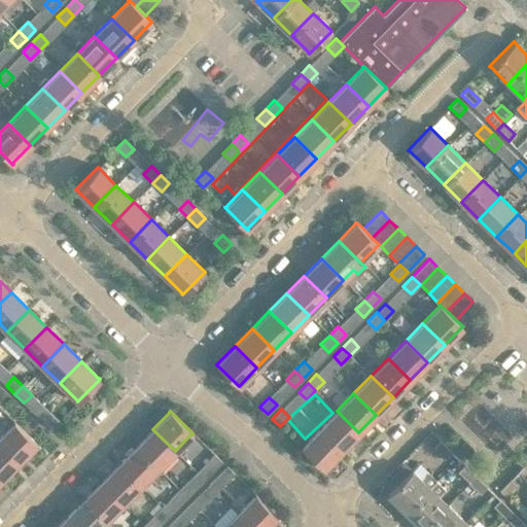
[(337,411),(319,429),(341,451),(358,432),(337,411)]
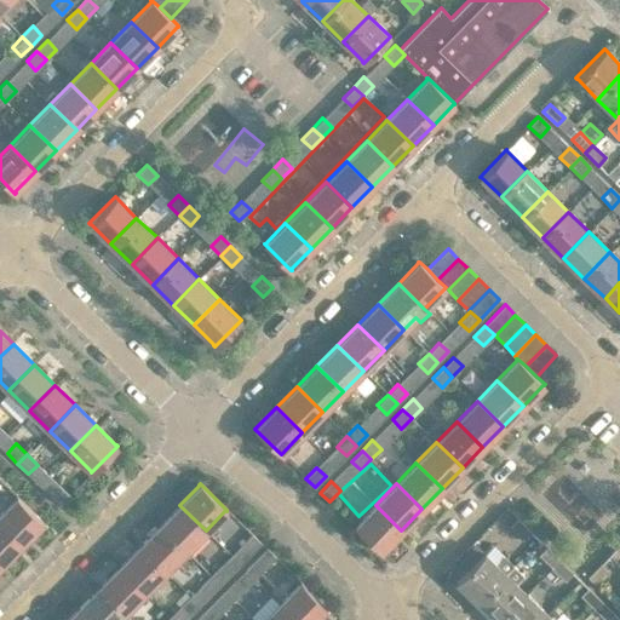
[(58,484),(49,494),(59,505),(69,495),(58,484)]
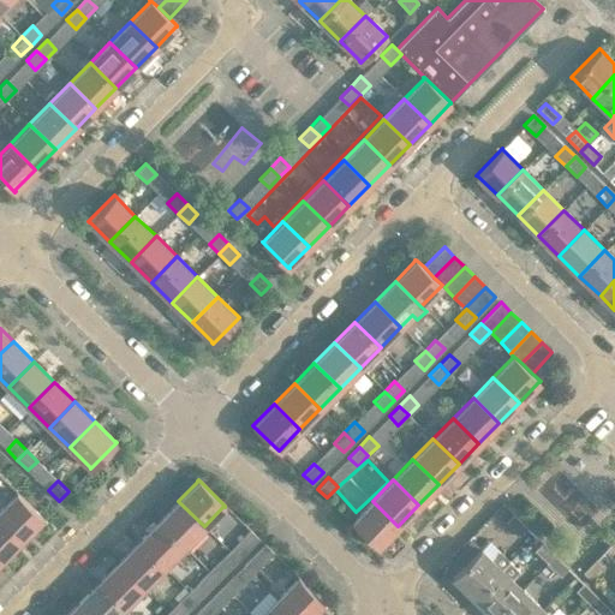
[(16,494),(0,509),(0,518),(22,539),(42,519),(43,519),(16,493),(16,494)]
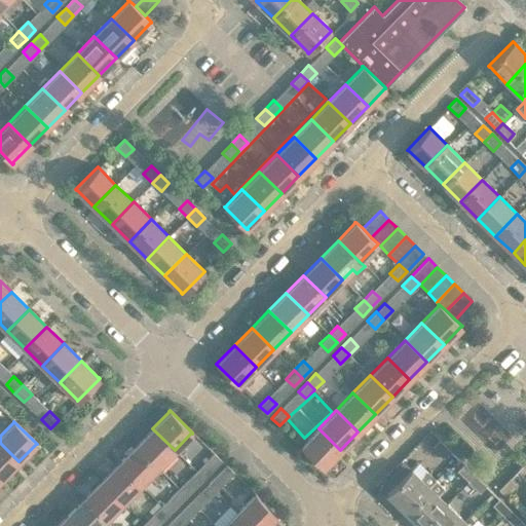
[(157,467),(175,450),(152,428),(135,446),(157,467)]
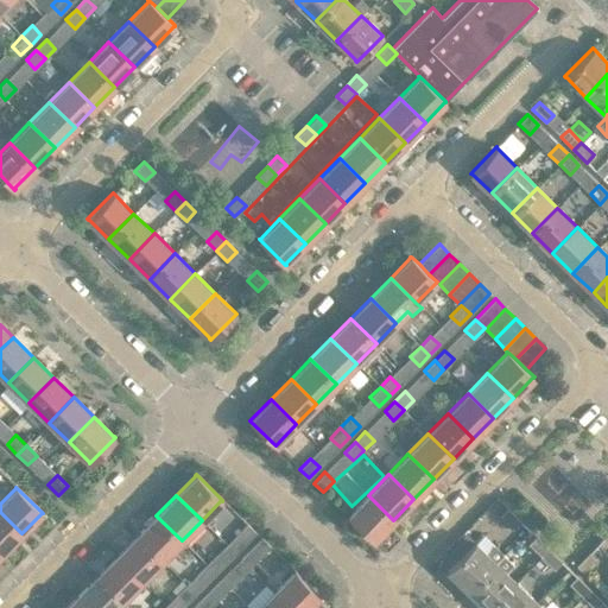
[(374,540),(393,520),(368,495),(348,514),(347,515),(374,542),(374,540)]
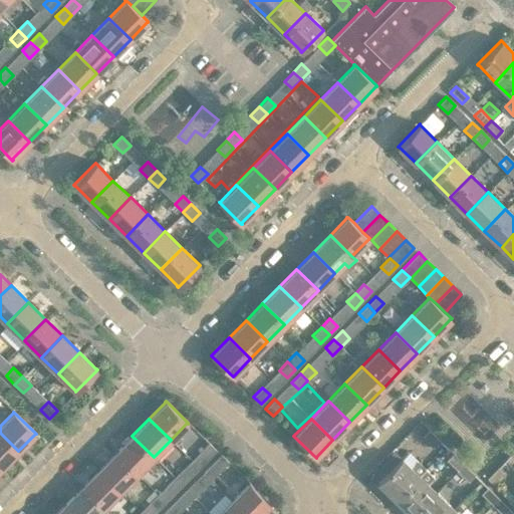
[(434,447),(440,441),(429,430),(423,436),(434,447)]
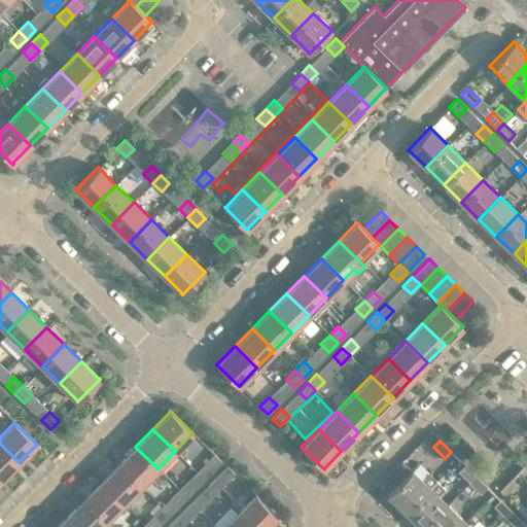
[(0,478),(1,480),(19,462),(0,444),(0,478)]
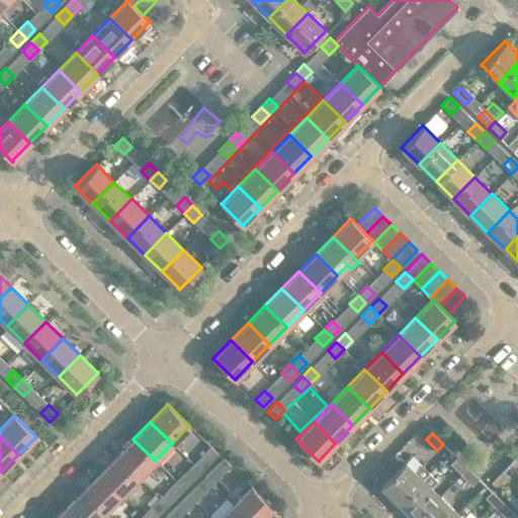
[(197,456),(209,444),(202,437),(190,450),(197,456)]
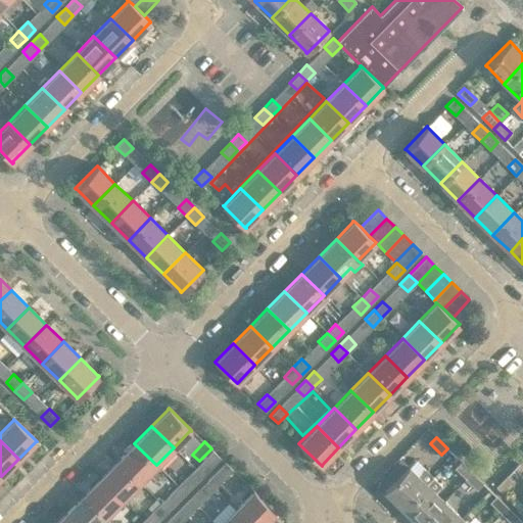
[(116,461),(139,482),(156,465),(134,443),(116,461)]
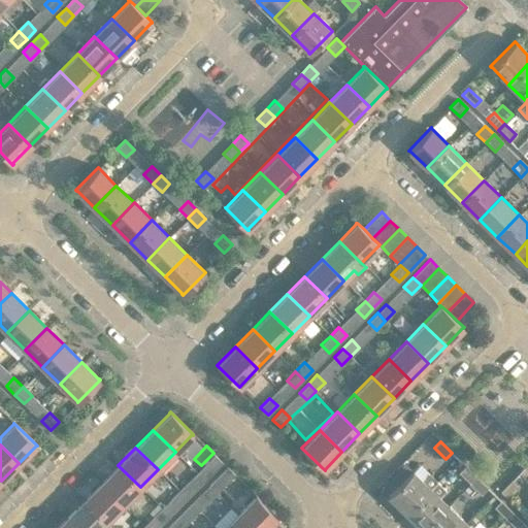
[(215,455),(205,464),(212,471),(222,462),(215,455)]
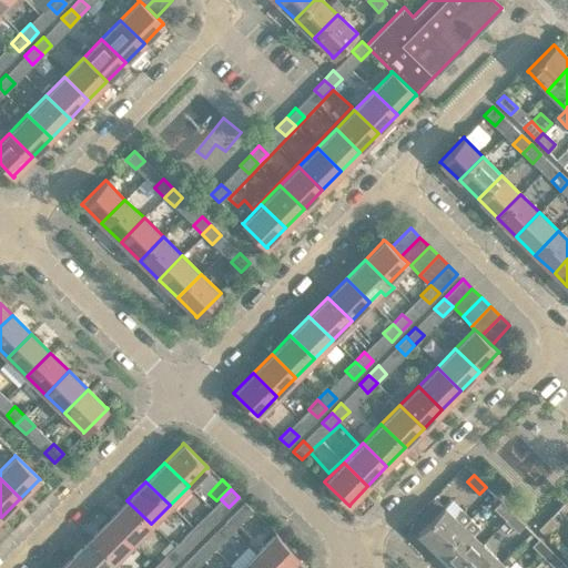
[(132,543),(151,524),(127,500),(109,519),(132,543)]
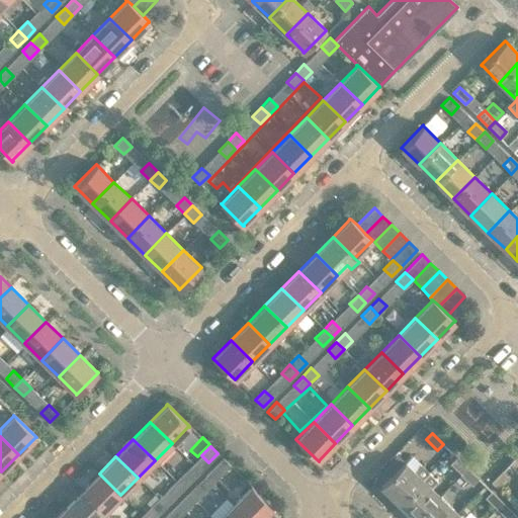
[(456,457),(449,463),(461,475),(467,468),(456,457)]
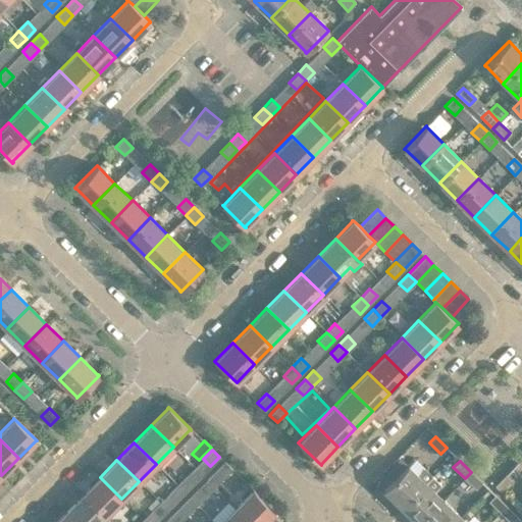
[(224,462),(215,471),(222,478),(231,469),(224,462)]
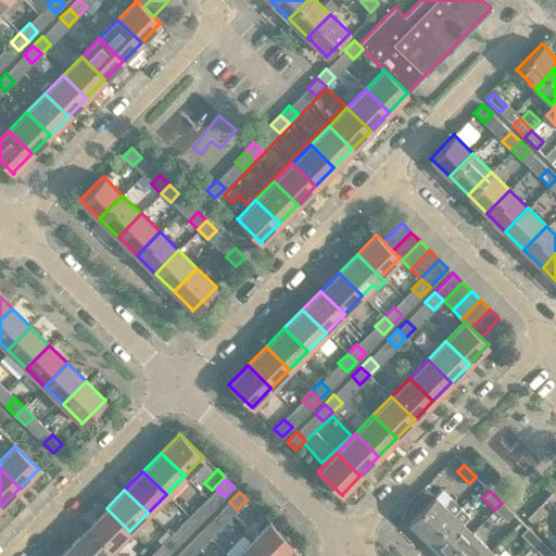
[(409,522),(428,540),(453,514),(459,507),(451,500),(444,506),(436,496),(434,495),(408,521),(409,522)]
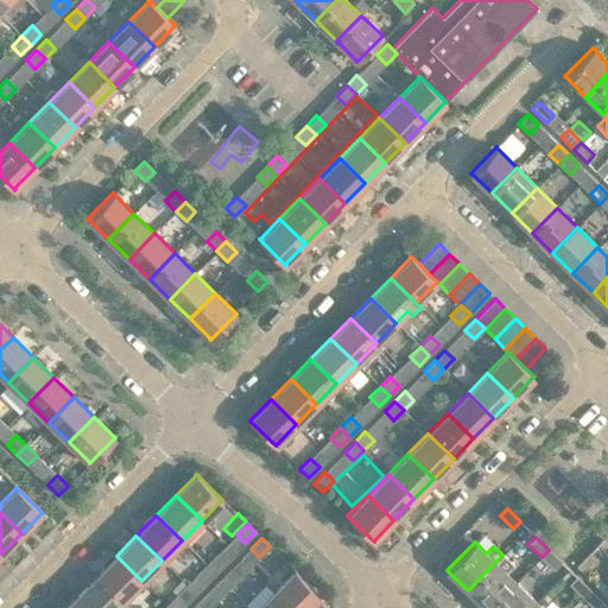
[(542,557),(553,569),(561,561),(549,550),(542,557)]
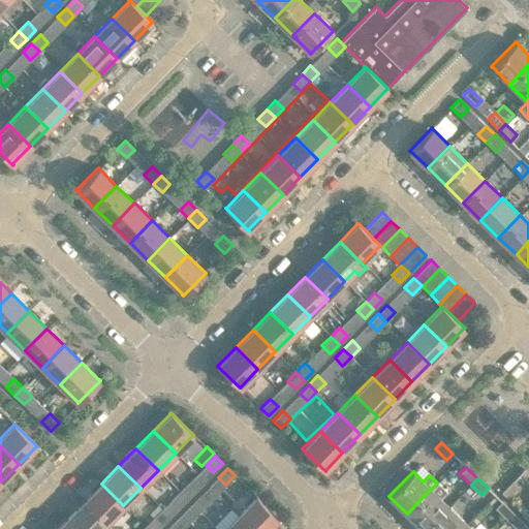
[(512,480),(501,492),(507,498),(519,487),(512,480)]
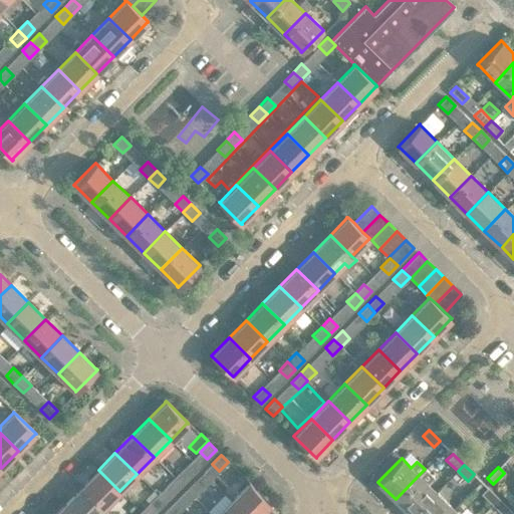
[(191,476),(183,469),(174,477),(182,485),(191,476)]
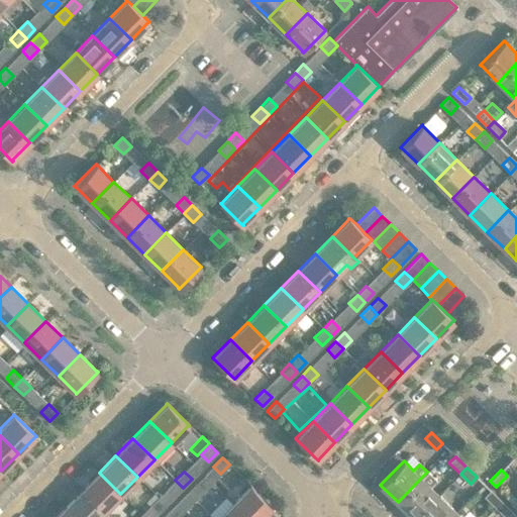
[(82,490),(103,511),(120,494),(99,473),(82,490)]
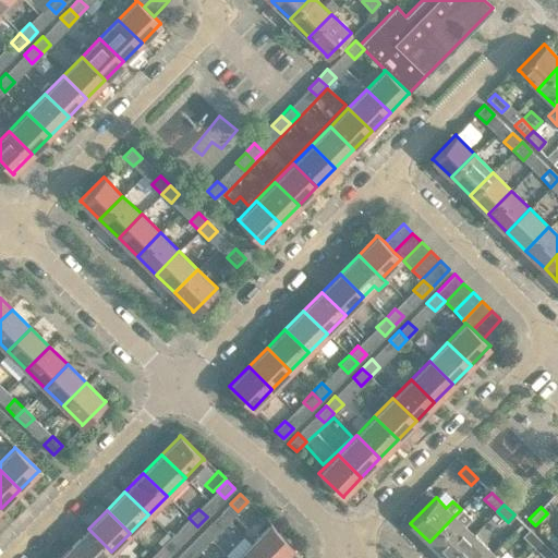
[(473,534),(455,516),(429,542),(445,557),(450,557),(474,534),(473,533),(473,534)]
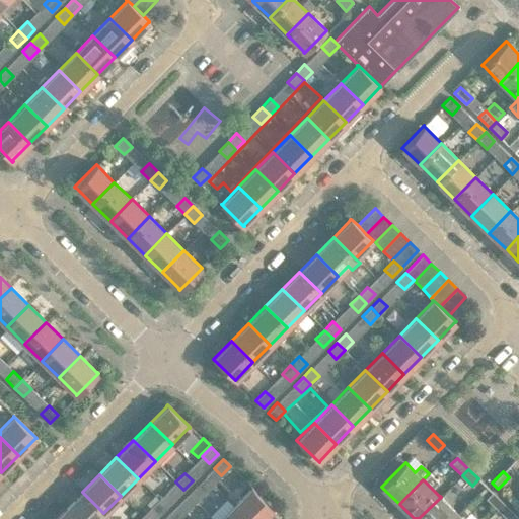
[(175,499),(183,490),(175,482),(167,491),(175,499)]
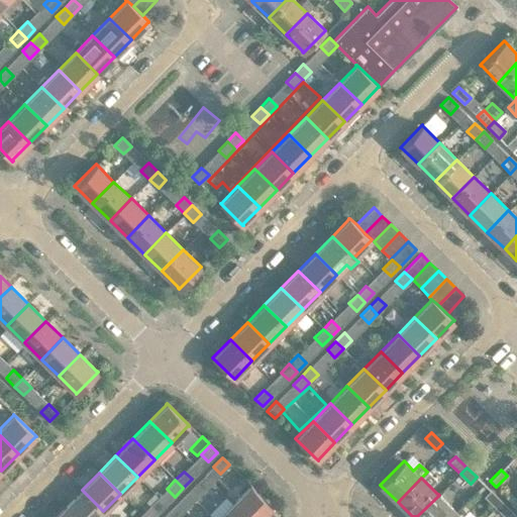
[(196,483),(188,492),(195,500),(204,491),(196,483)]
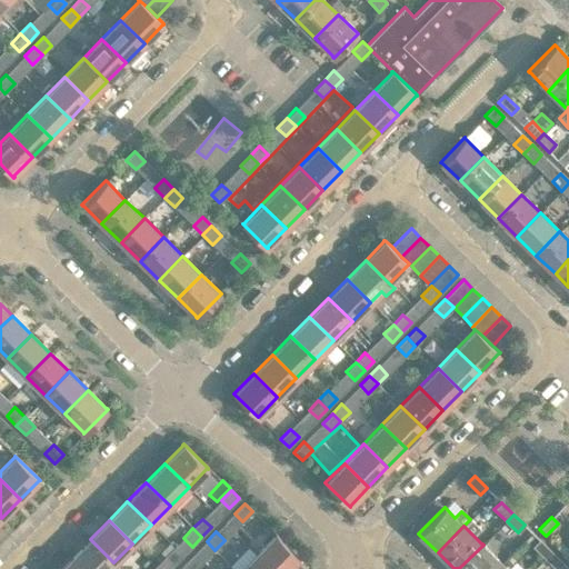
[(275,535),(257,553),(272,568),(287,568),(299,558),(300,558),(275,533),(275,535)]
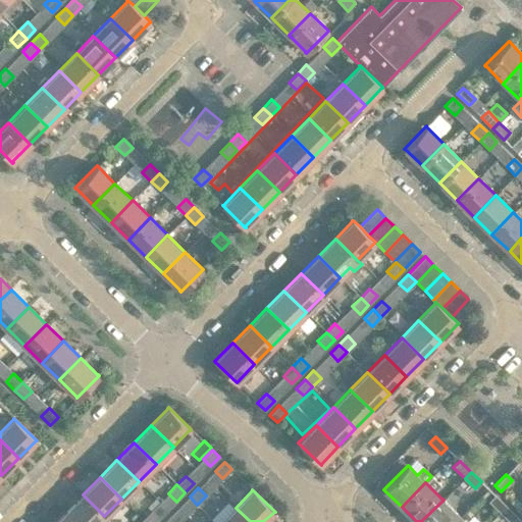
[(83,494),(65,512),(74,521),(98,521),(104,516),(83,494)]
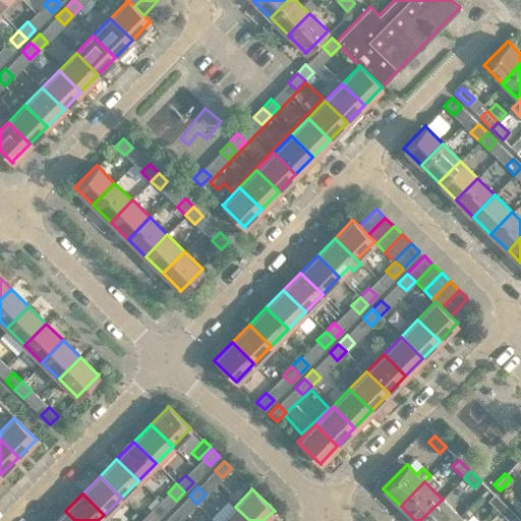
[(494,494),(486,500),(498,511),(504,505),(494,494)]
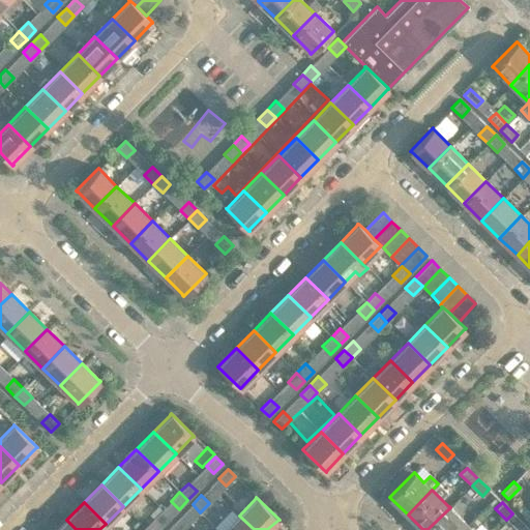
[(183,513),(192,521),(200,512),(193,504),(183,513)]
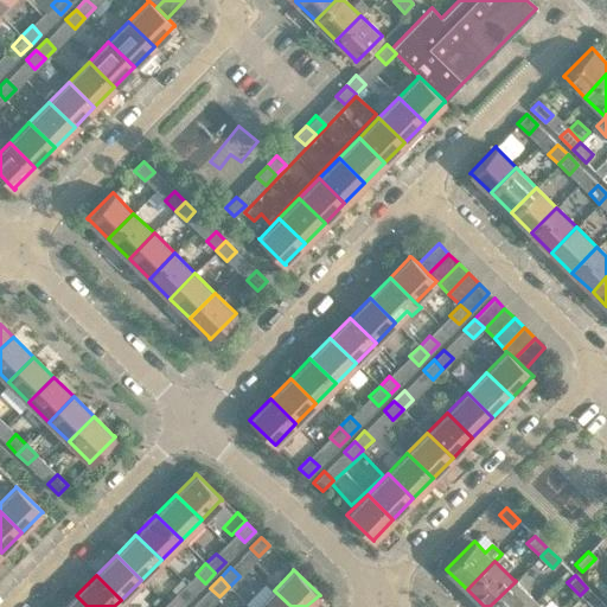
[(490,606),(529,606),(535,601),(516,582),(516,581),(490,606)]
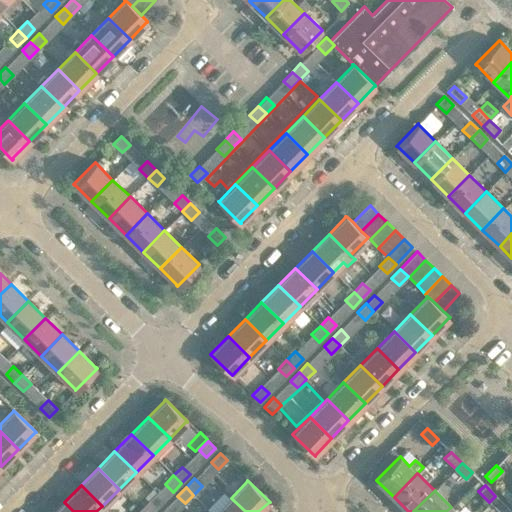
[(500,511),(506,506),(495,496),(489,502),(499,511),(500,511)]
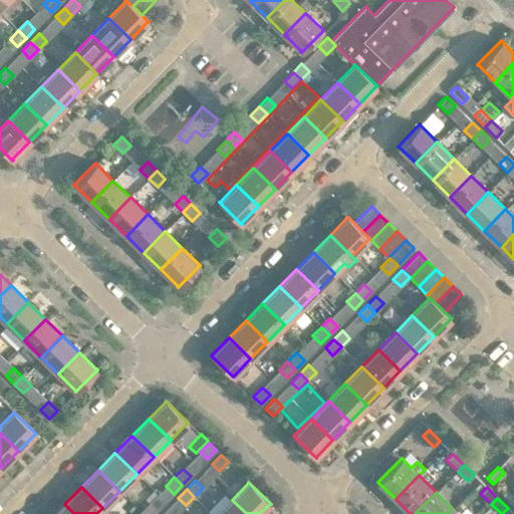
[(246,513),(232,500),(217,513),(246,513)]
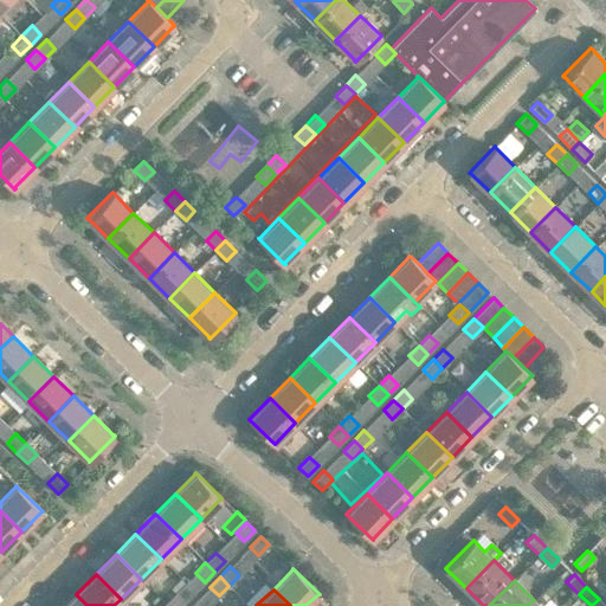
[(180,605),(185,601),(175,593),(166,604),(168,605),(180,605)]
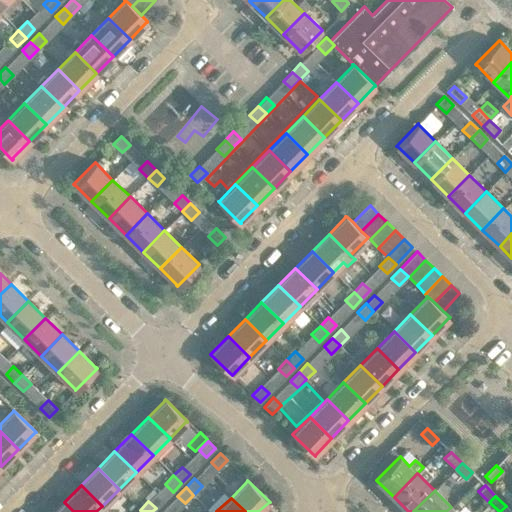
[(73,511),(64,502),(53,511),(73,511)]
